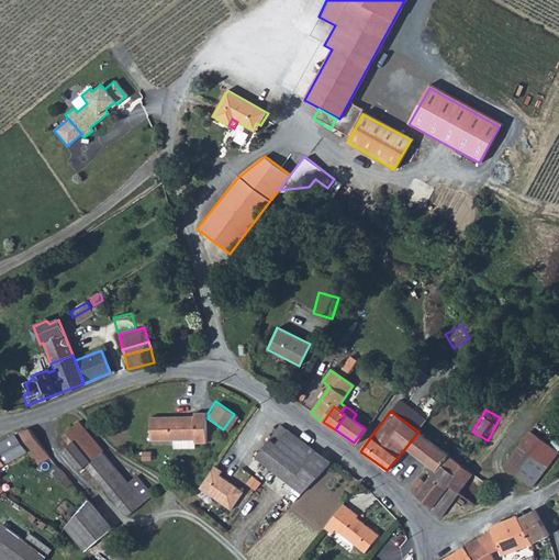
[(192,416),(148,417),(149,440),(174,439),(175,446),(194,445),(194,443),(205,443),(204,412),(192,412),(192,416)]
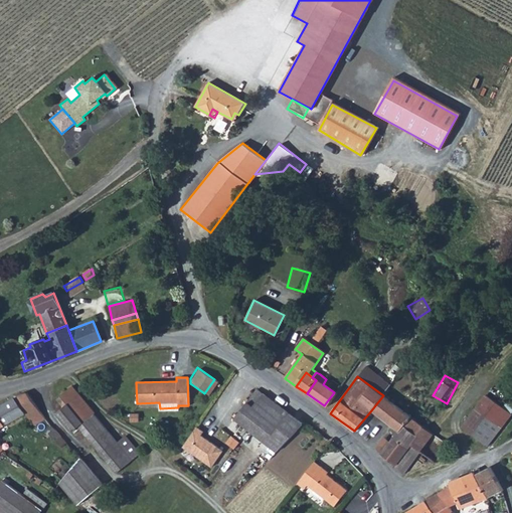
[(116,443),(93,414),(94,412),(70,385),(59,395),(65,403),(81,422),(76,426),(116,472),(130,460),(116,443)]
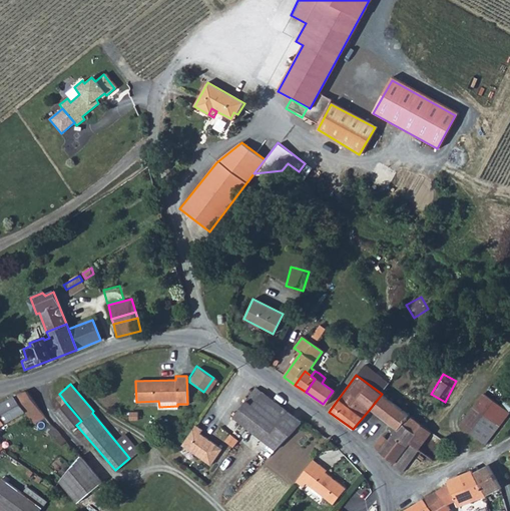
[(232,416),(263,441),(276,427),(250,405),(261,393),(255,388),(253,389),(232,416)]
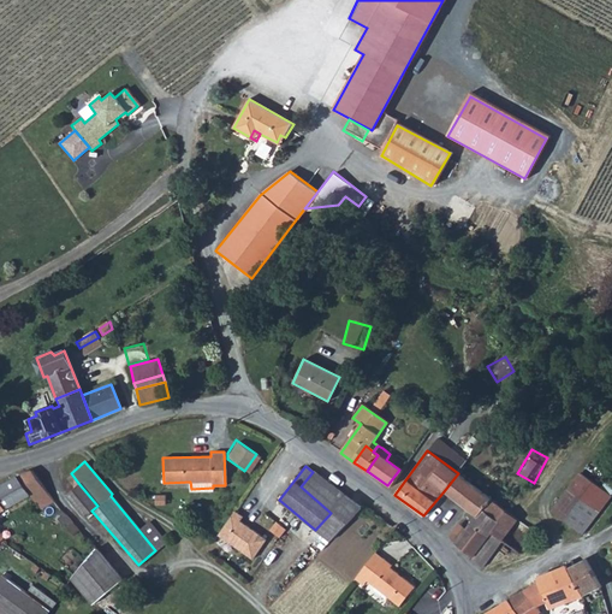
[(503,486),(510,478),(504,472),(500,476),(497,473),(498,471),(493,467),(487,474),(503,486)]
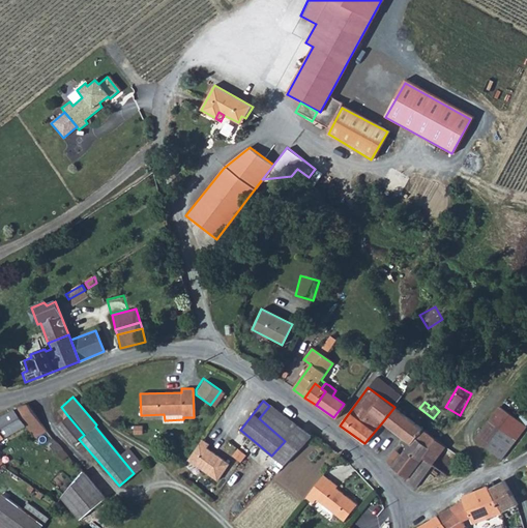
[(26,404),(0,416),(0,433),(3,438),(25,424),(35,438),(45,431),(26,404)]
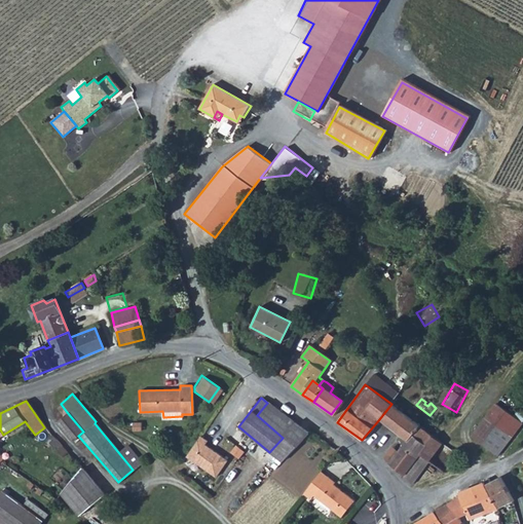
[(257,415),(283,438),(294,424),(267,403),(257,415)]
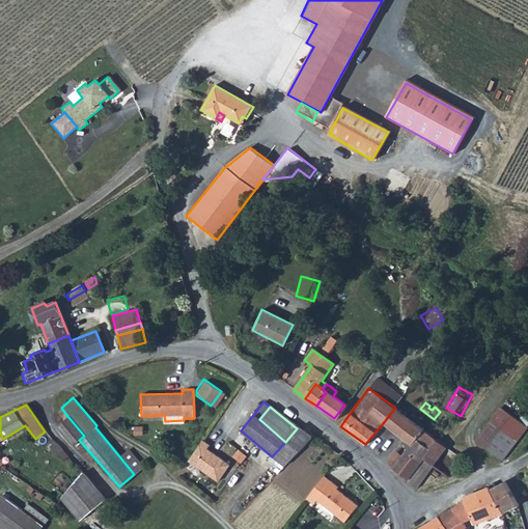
[(525,426),(517,420),(499,407),(473,440),(500,460),(525,426)]
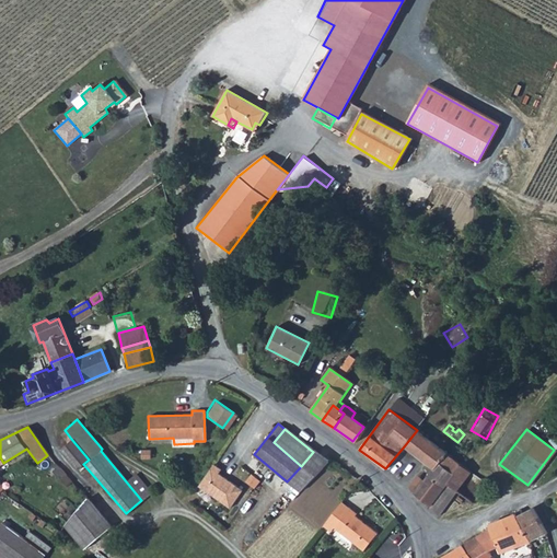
[(431,468),(427,475),(442,487),(460,464),(426,437),(417,430),(404,446),(431,468)]
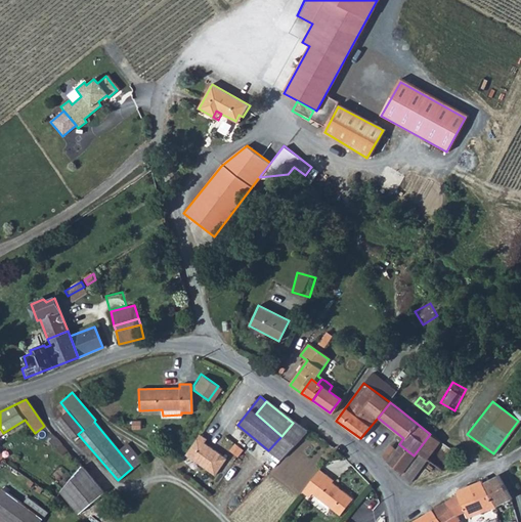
[(67,410),(56,421),(72,439),(78,434),(83,430),(67,410)]
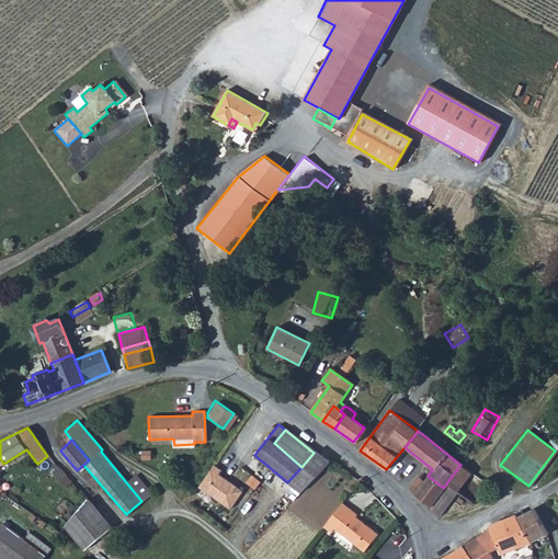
[(546,444),(555,451),(557,446),(557,445),(550,440),(546,444)]
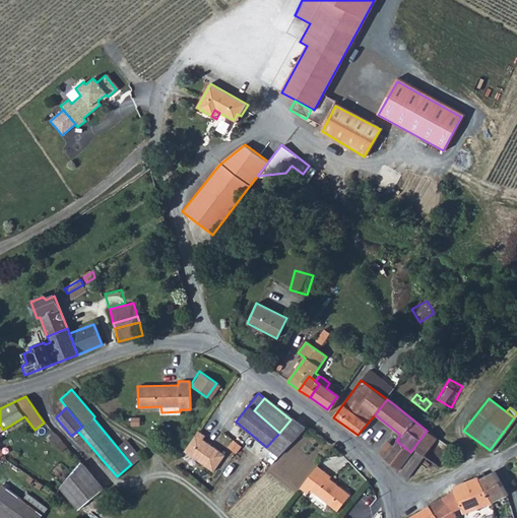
[(291,419),(279,433),(266,447),(277,456),(303,430),(291,419)]
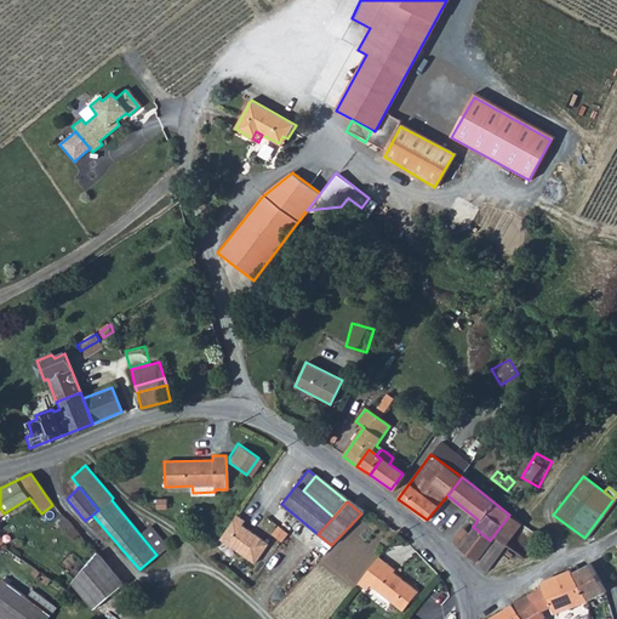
[(72,541),(76,535),(58,515),(52,521),(72,541)]
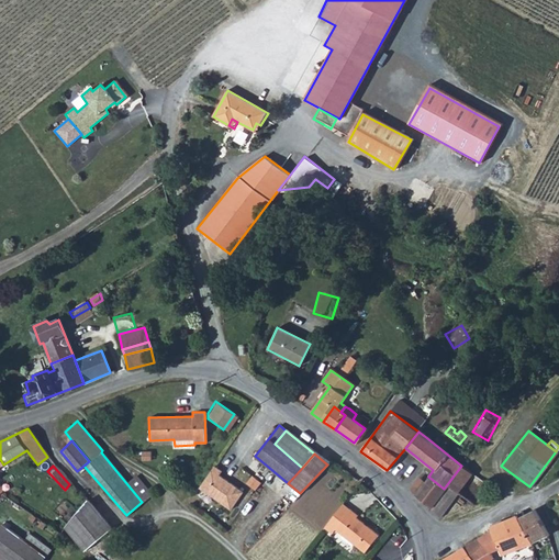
[(221,471),(214,466),(199,488),(230,510),(242,491),(219,474),(221,471)]
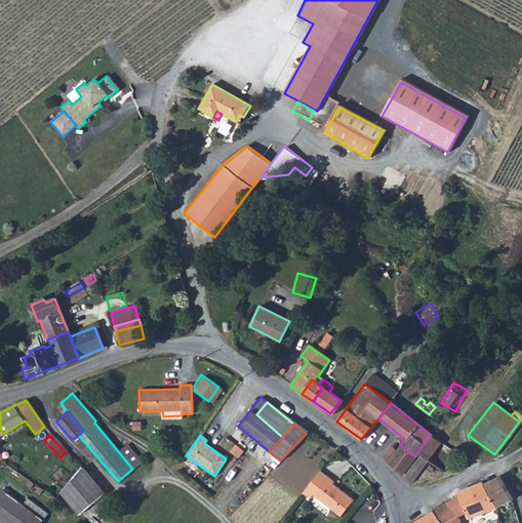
[(431,435),(414,456),(412,459),(423,468),(427,461),(441,472),(456,454),(431,435)]
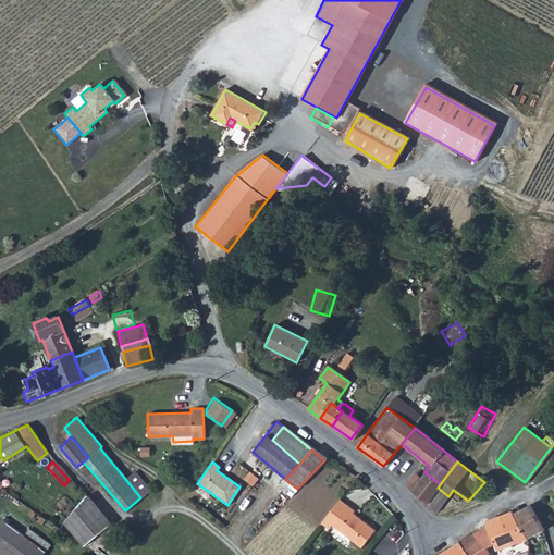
[(140,497),(148,491),(149,490),(134,471),(125,479),(140,497)]
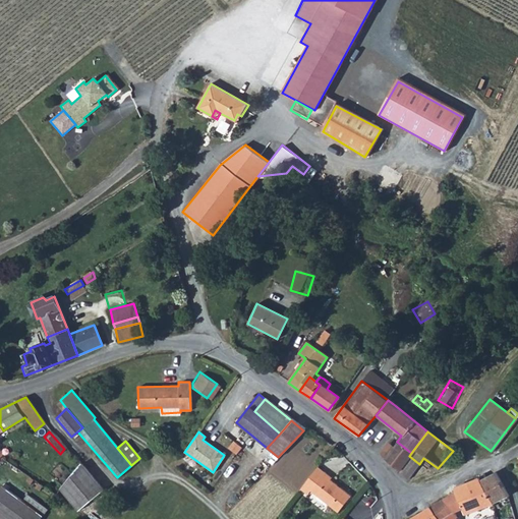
[(409,456),(411,453),(397,442),(385,458),(399,470),(409,456)]
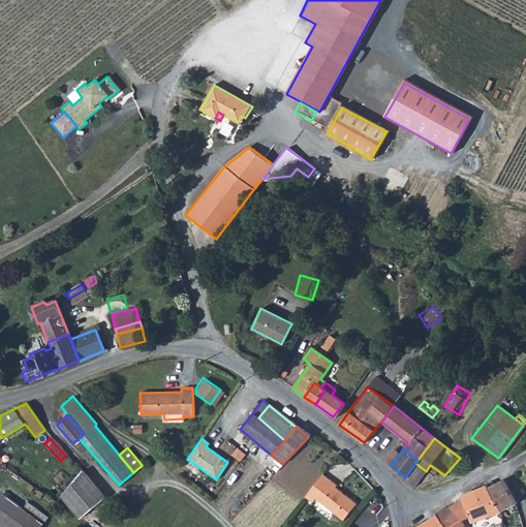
[(412,488),(426,471),(415,463),(405,477),(403,479),(412,488)]
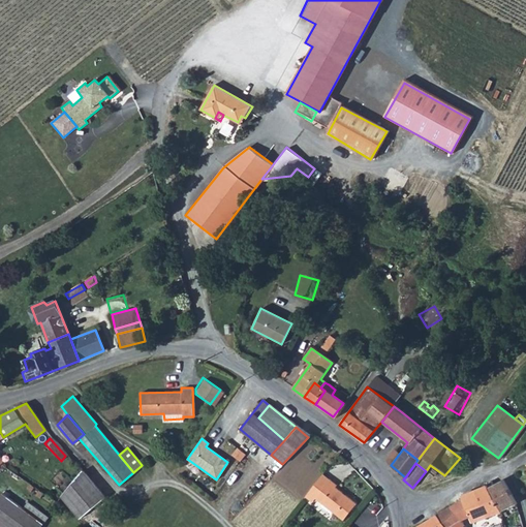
[(103,497),(82,471),(60,498),(78,521),(103,497)]
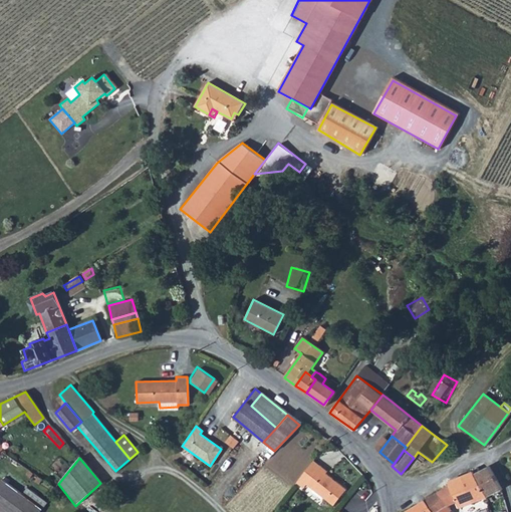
[(329,469),(315,458),(298,479),(305,485),(308,482),(335,504),(347,488),(327,471),(329,469)]
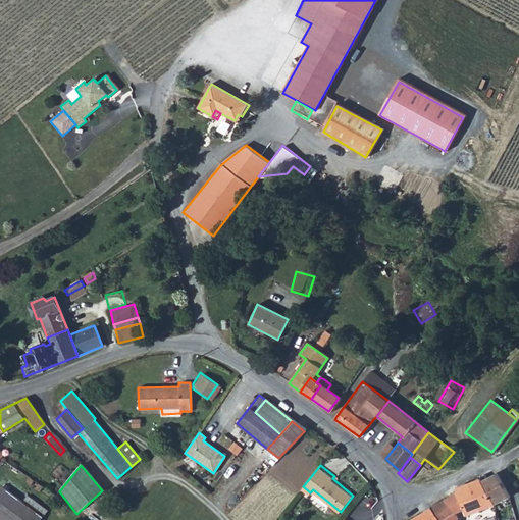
[(476,479),(482,489),(498,481),(494,474),(483,478),(481,475),(476,477),(476,479)]
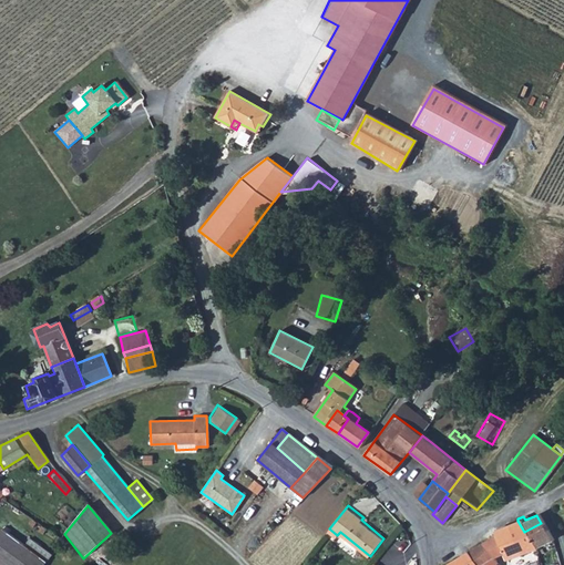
[(534,550),(524,532),(518,521),(506,525),(519,555),(534,550)]
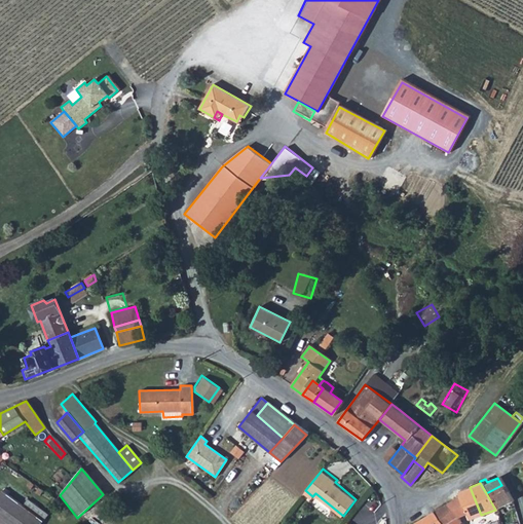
[(501,485),(486,493),(495,510),(512,502),(501,485)]
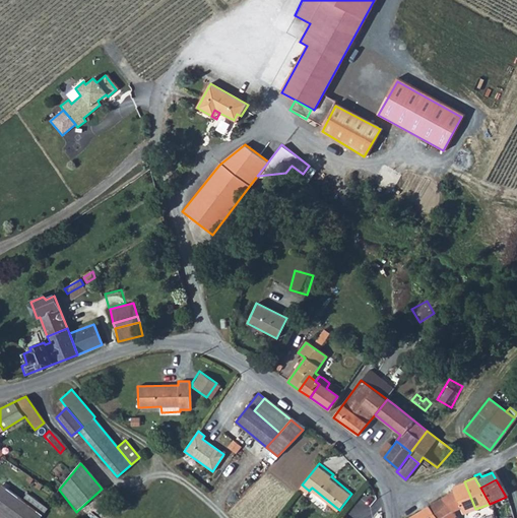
[(452,488),(453,492),(460,508),(462,514),(475,509),(464,481),(452,488)]
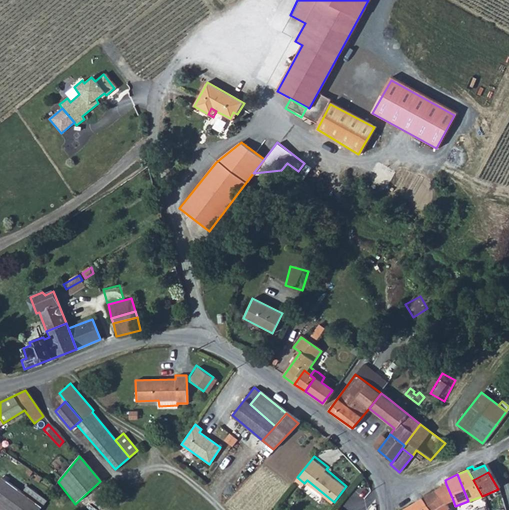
[(0,506),(2,508),(3,509),(38,509),(39,508),(0,478),(0,506)]
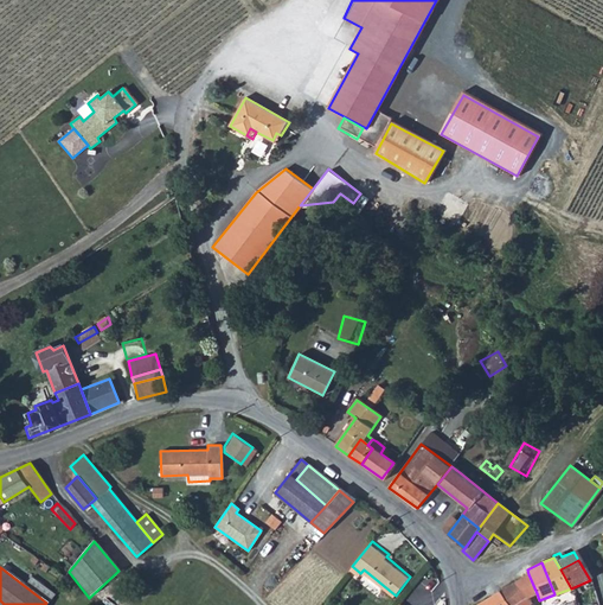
[(528,574),(515,581),(526,599),(537,593),(528,574)]
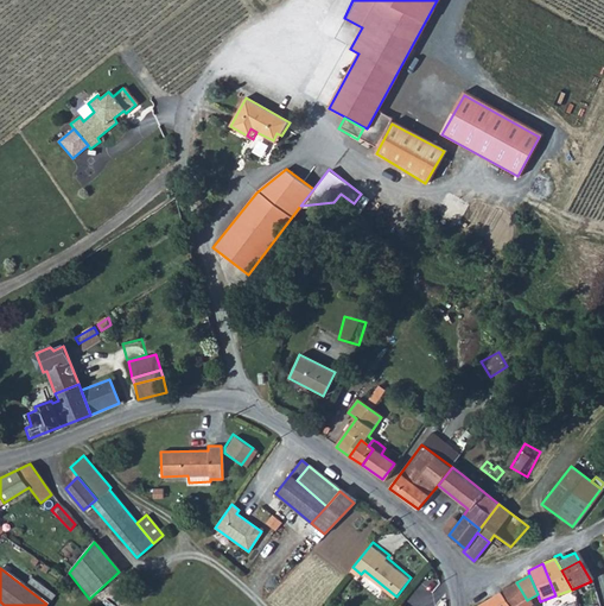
[(516,582),(500,593),(508,605),(516,605),(527,600),(516,582)]
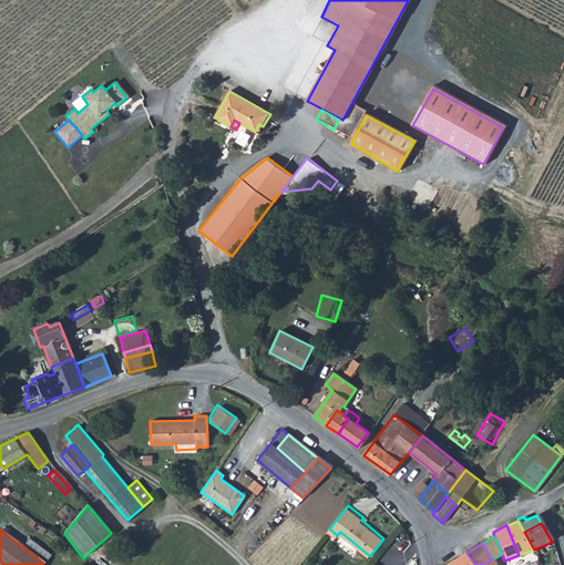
[(474,564),(467,553),(445,564),(474,564)]
